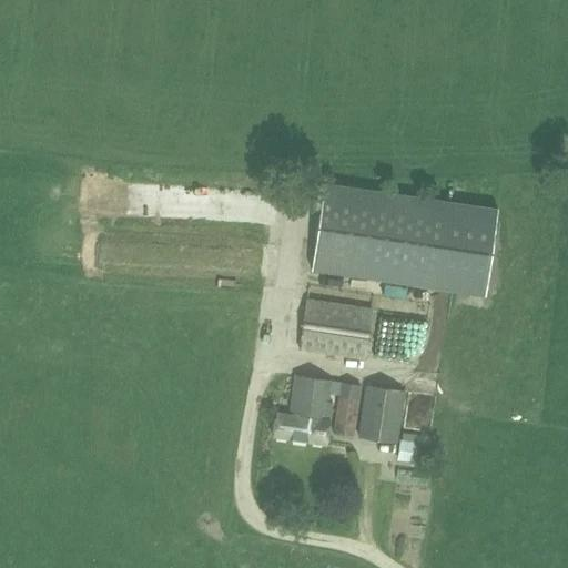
[(497,210),(324,183),(311,271),(485,296),(497,210)]
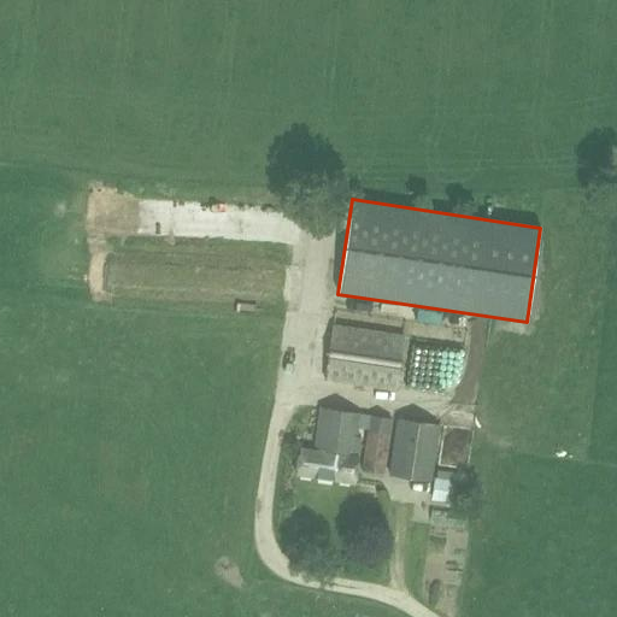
[(269,245),(289,245),(289,213),(269,213),(269,245)]
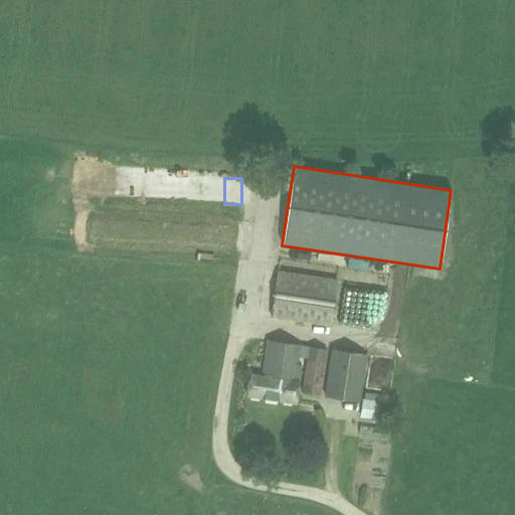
[(271,316),(330,325),(337,282),(278,272),(271,316)]
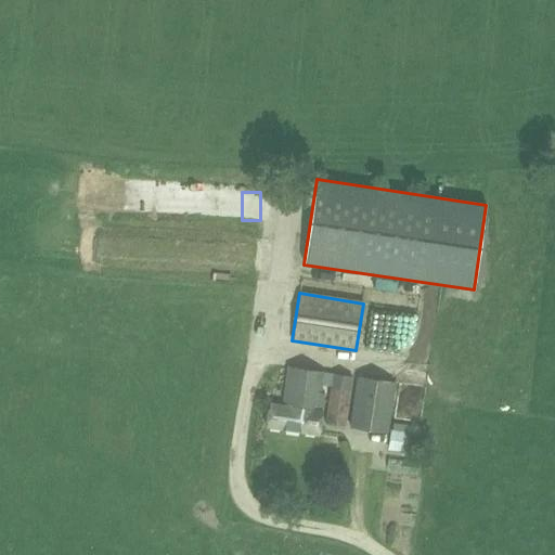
[(283,405),(270,403),(266,426),(318,435),(322,412),(321,412),(323,394),(321,394),(322,386),(331,387),(324,423),(344,426),(351,377),(323,373),(324,372),(289,366),(283,405)]
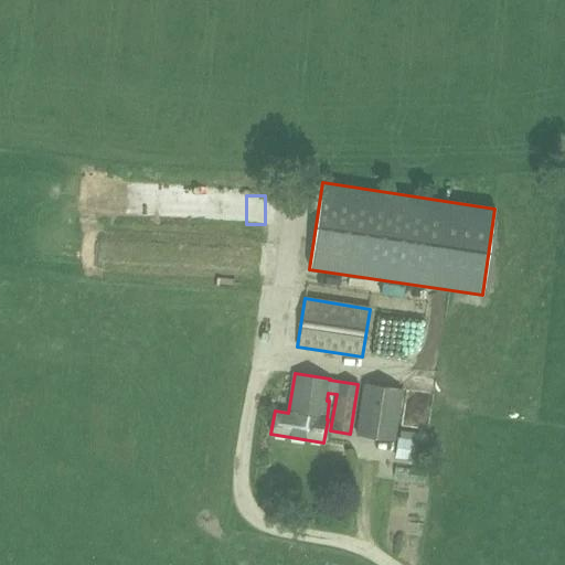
[(365,384),(356,435),(394,440),(402,391),(365,384)]
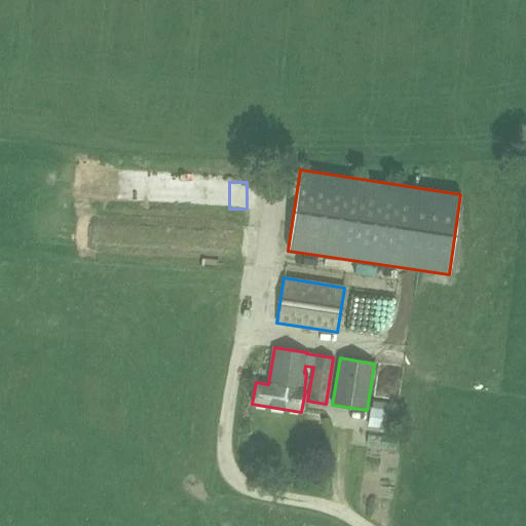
[(397,411),(371,409),(369,426),(396,429),(397,411)]
